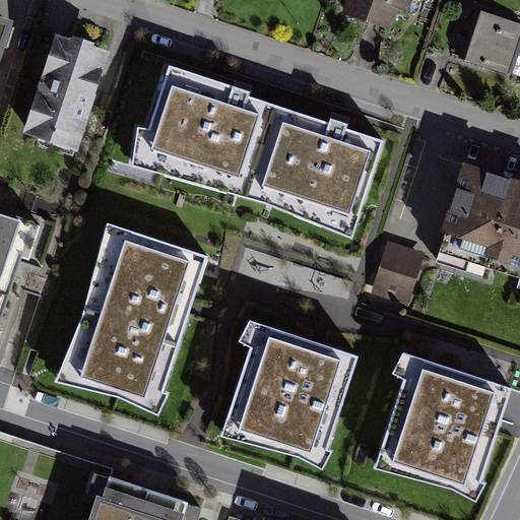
[(412,0),(350,0),(345,18),(377,28),(393,33),(400,9),(409,12),(412,0)]
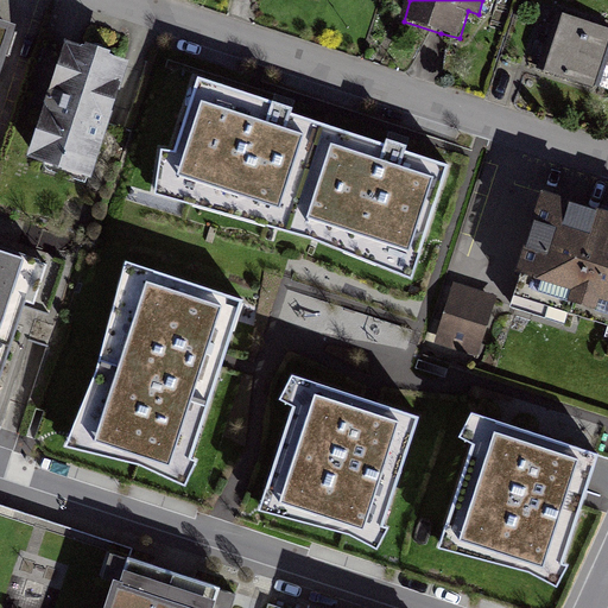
[(607,52),(607,35),(563,18),(542,75),(593,94),(607,52)]
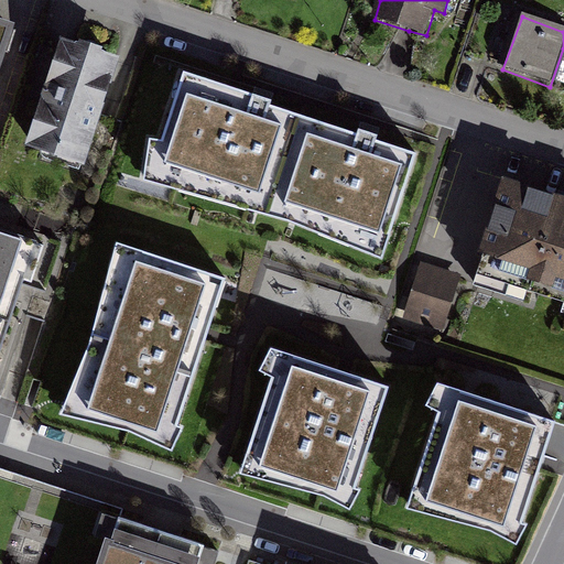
[(0,62),(11,23),(0,20),(0,62)]
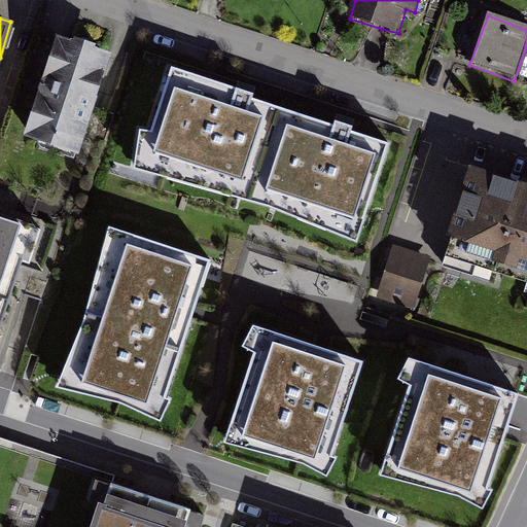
[(459,43),(473,47),(480,29),(465,25),(459,43)]
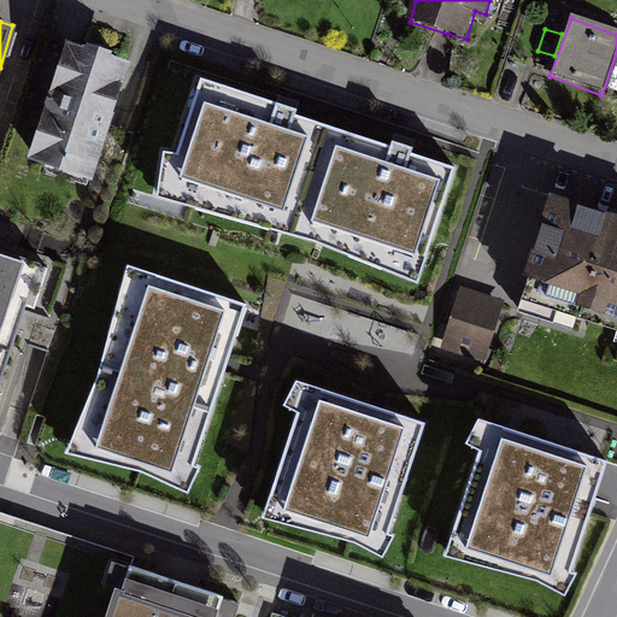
[(128,75),(65,53),(27,165),(89,187),(128,75)]
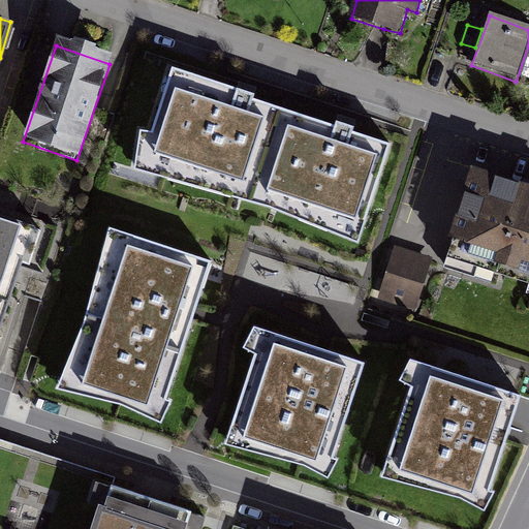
[(263,116),(175,87),(153,152),(242,181),(263,116)]
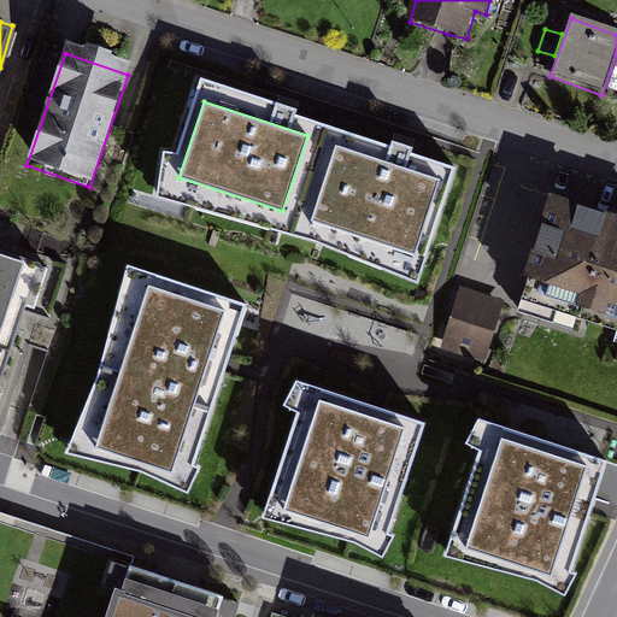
[(439,178),(335,145),(310,221),(413,256),(439,178)]
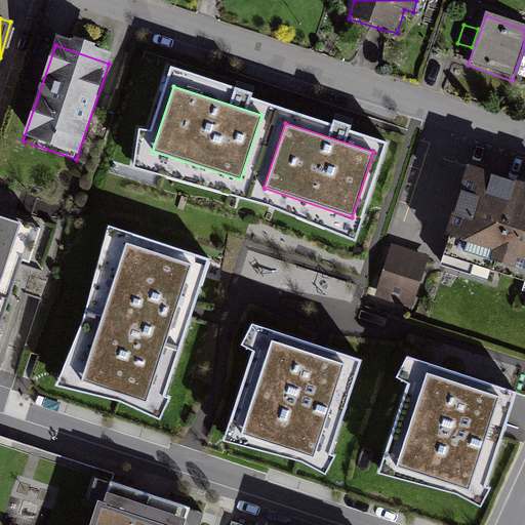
[(524,180),(460,161),(434,246),(524,275),(524,180)]
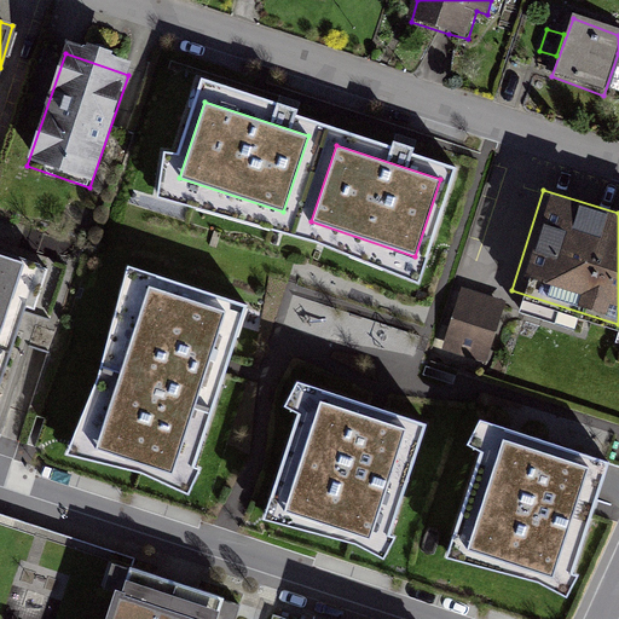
[(0,372),(35,270),(0,256),(0,372)]
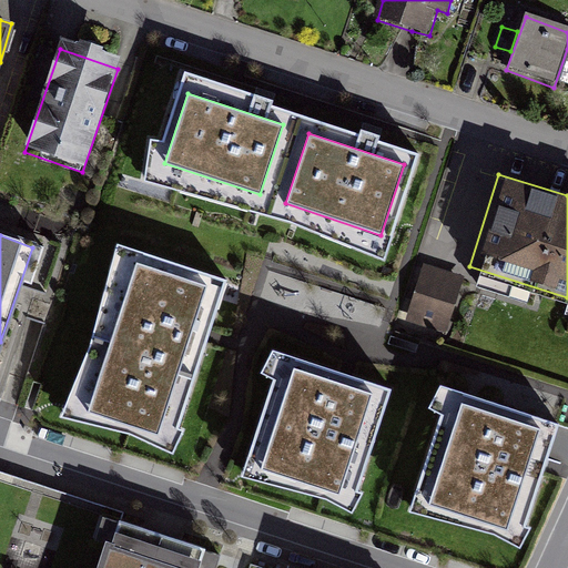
[(93,337),(61,417),(131,434),(172,453),(210,336),(227,280),(119,244),(93,337)]
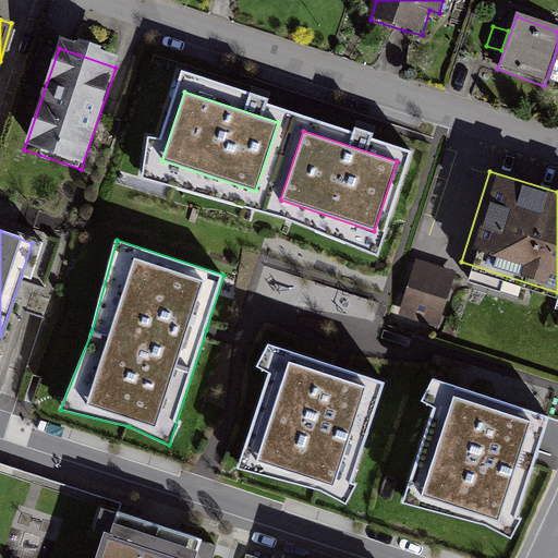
[(453,280),(414,267),(399,314),(438,326),(453,280)]
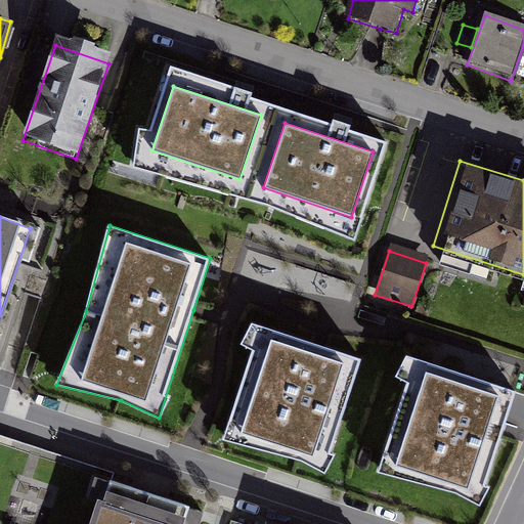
[(360,361),(261,326),(224,439),(303,462),(324,472),(360,361)]
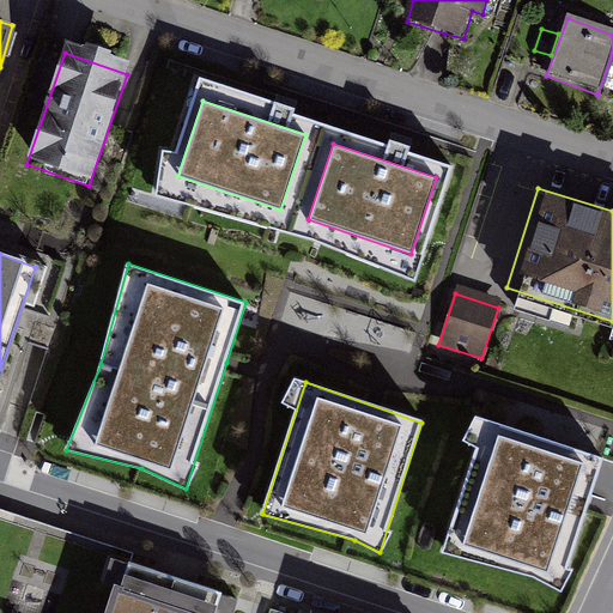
[(602,460),(484,422),(444,552),(533,576),(560,592),(586,511),(596,479),(602,460)]
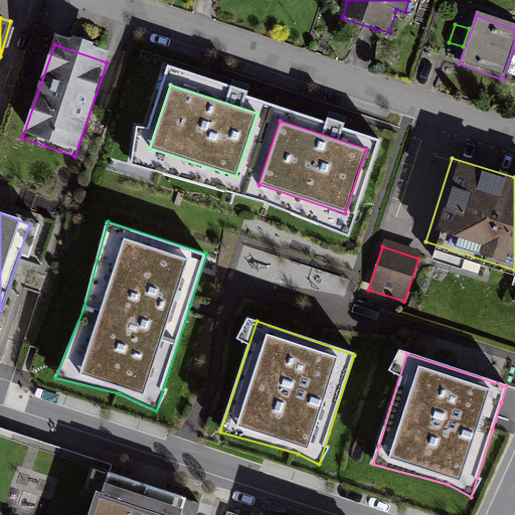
[(192,514),(195,506),(95,472),(78,514),(192,514)]
